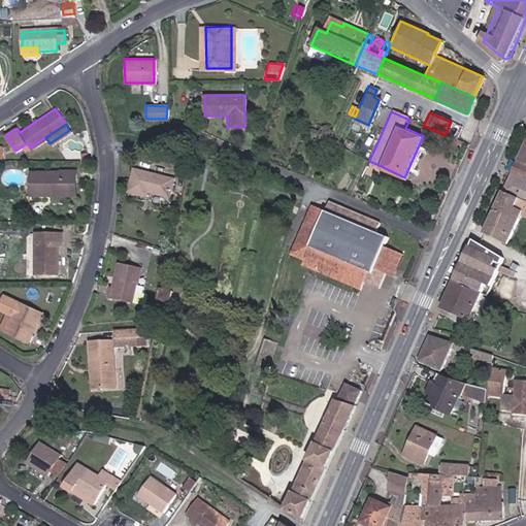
[(508,174),(525,182),(525,139),(508,174)]
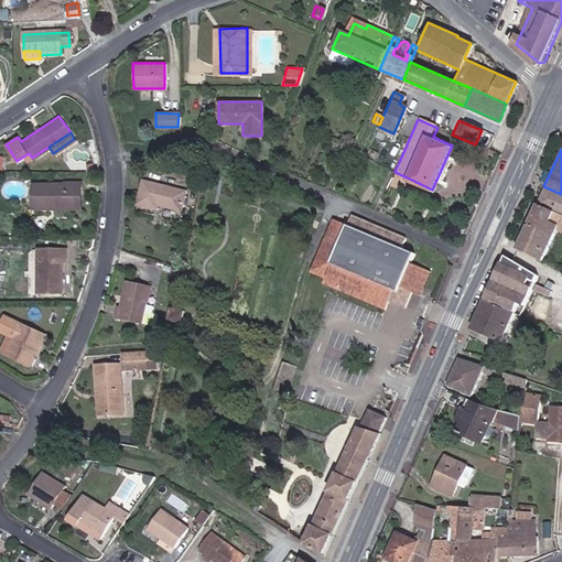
[(379,197),(382,200),(391,180),(395,172),(396,169),(392,168),(379,197)]
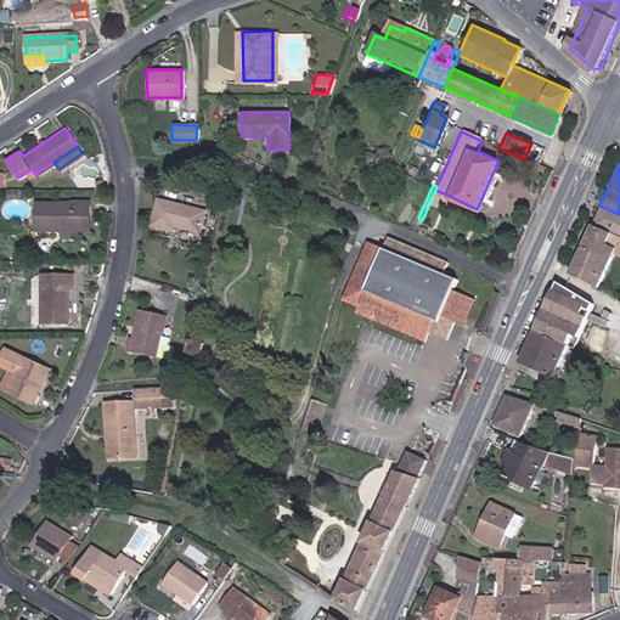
[(435,190),(432,198),(443,203),(446,195),(435,190)]
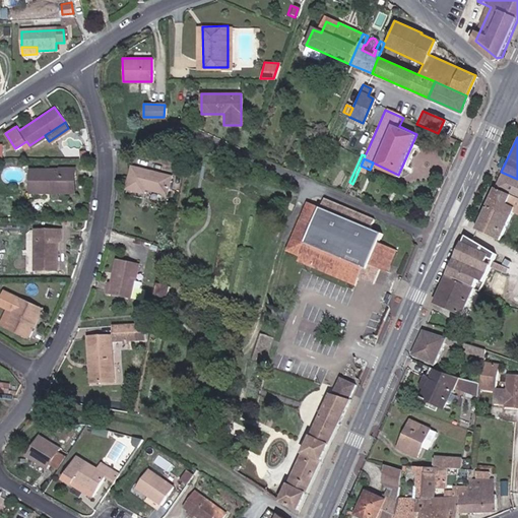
[(123,188),(135,192),(137,187),(163,195),(168,178),(130,166),(123,188)]
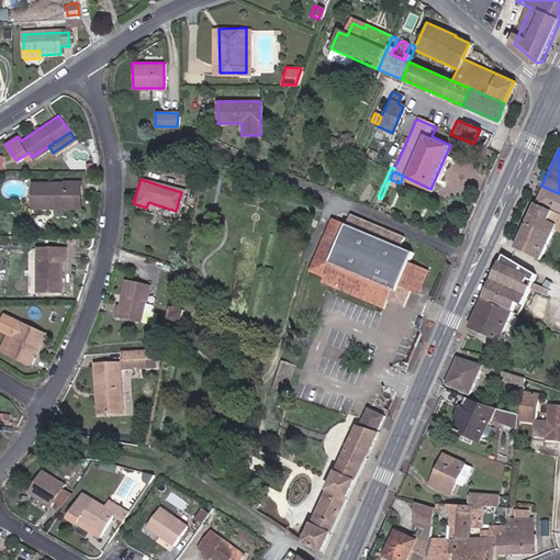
[(70,194),(78,193),(78,182),(63,181),(63,183),(31,183),(31,208),(57,208),(57,202),(70,202),(70,194)]
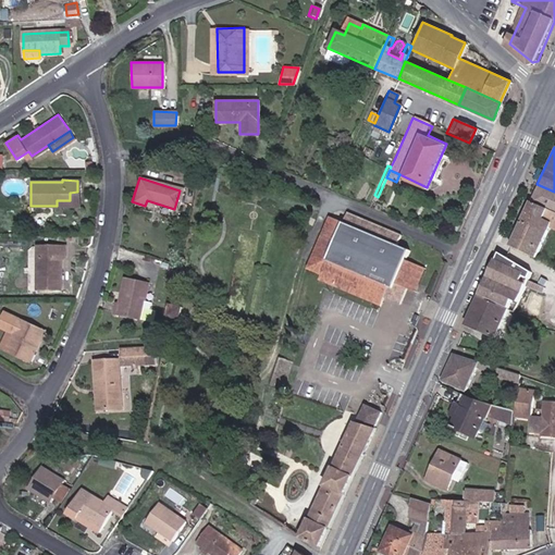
[(554,230),(554,192),(537,184),(508,244),(533,256),(547,226),(549,222),(554,225),(554,230),(554,231),(554,230)]
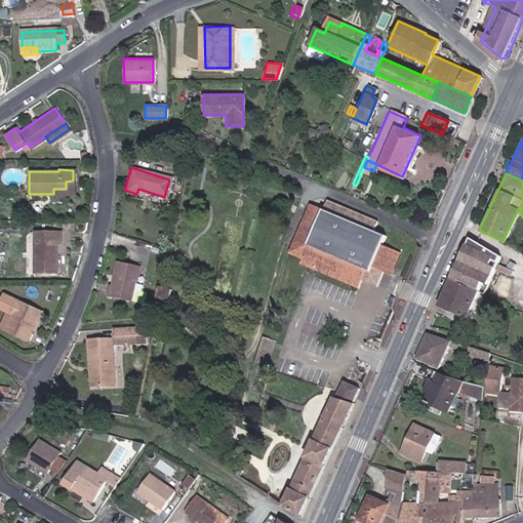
[(53,194),(73,194),(73,180),(66,182),(66,189),(53,189),(53,194)]
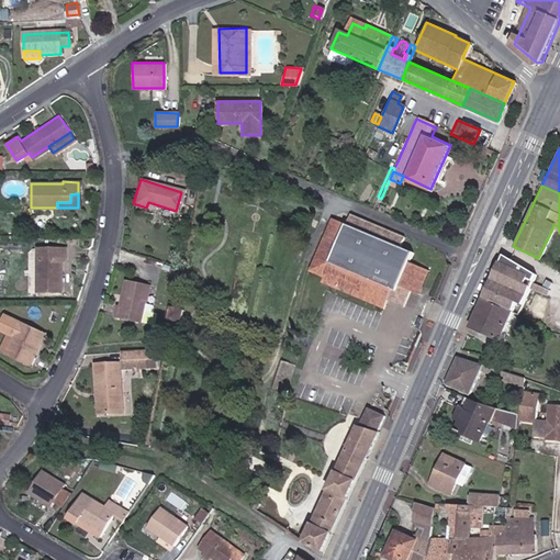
[(405,247),(409,238),(409,236),(356,213),(355,215),(350,224),(337,217),(333,230),(316,269),(327,273),(324,280),(385,306),(390,298),(394,287),(399,290),(401,284),(410,288),(418,292),(428,269),(413,262),(414,260),(416,252),(405,247)]
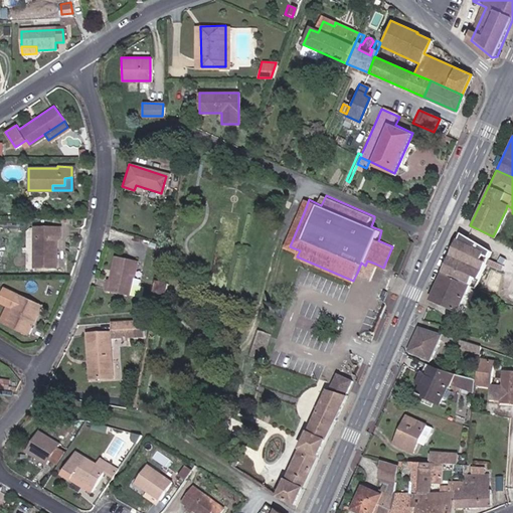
[(57,228),(31,228),(31,267),(53,267),(54,239),(57,239),(57,228)]
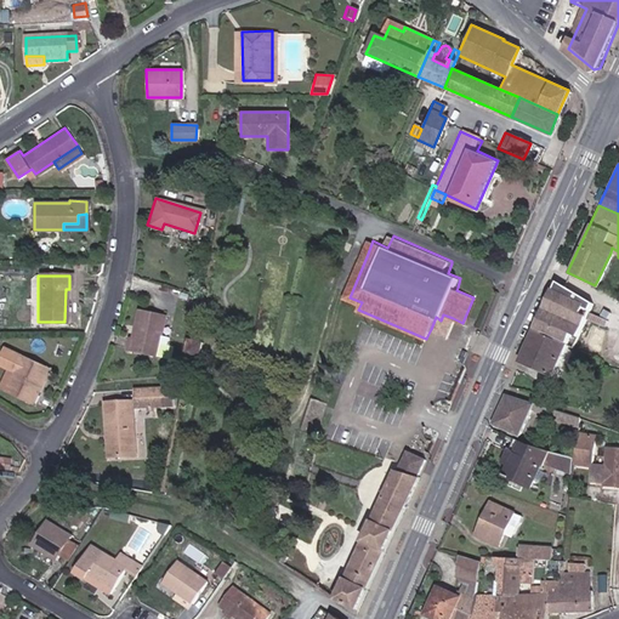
[(547,283),(529,327),(564,342),(584,299),(547,283)]
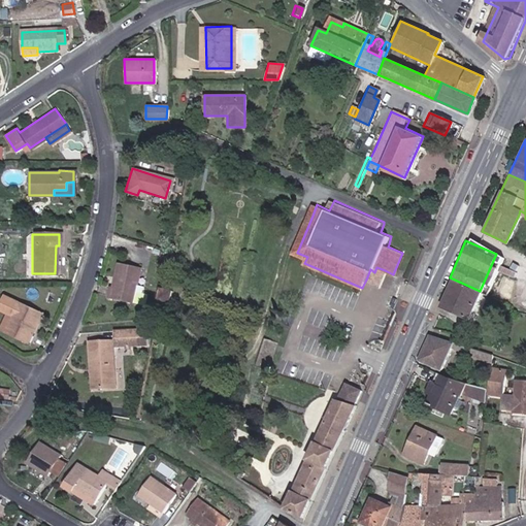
[(108,288),(106,297),(131,302),(137,267),(117,263),(111,288),(108,288)]
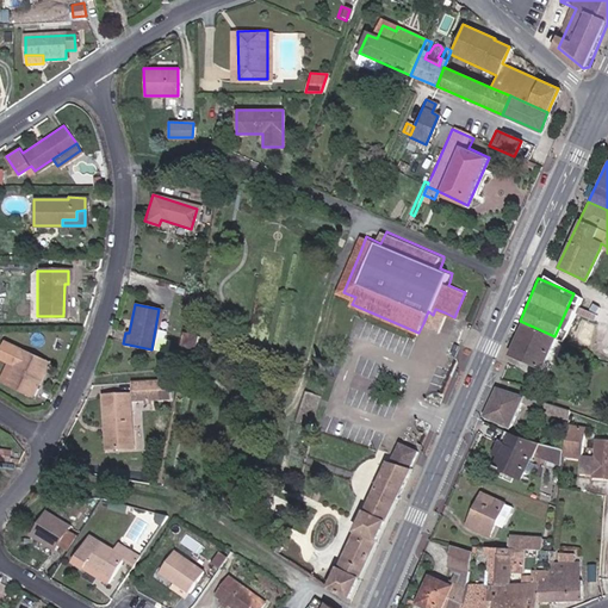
[(594,349),(597,340),(607,316),(582,306),(569,339),(594,349)]
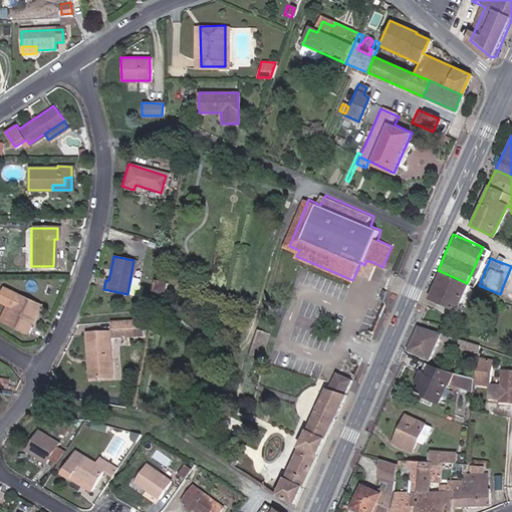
[(360,262),(356,272),(368,277),(374,263),(366,260),(364,265),(360,262)]
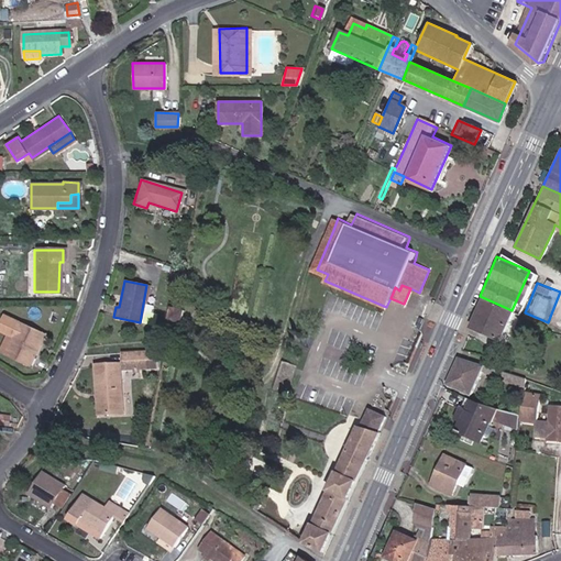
[(480,296),(466,325),(498,339),(512,310),(480,296)]
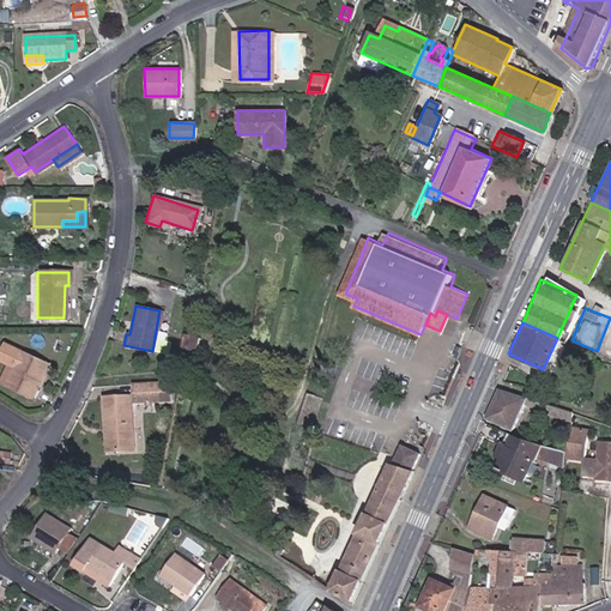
[(156,348),(164,349),(168,330),(159,328),(156,348)]
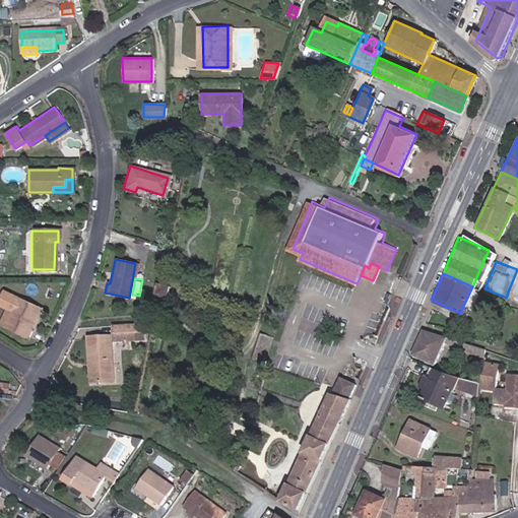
[(156,282),(153,294),(166,297),(169,284),(156,282)]
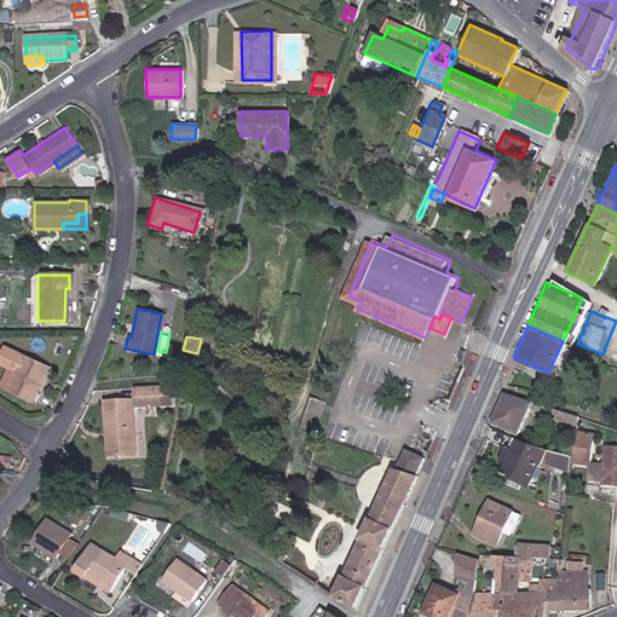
[(45,367),(0,349),(0,367),(4,369),(0,378),(0,388),(30,402),(35,391),(32,388),(38,378),(40,379),(45,367)]
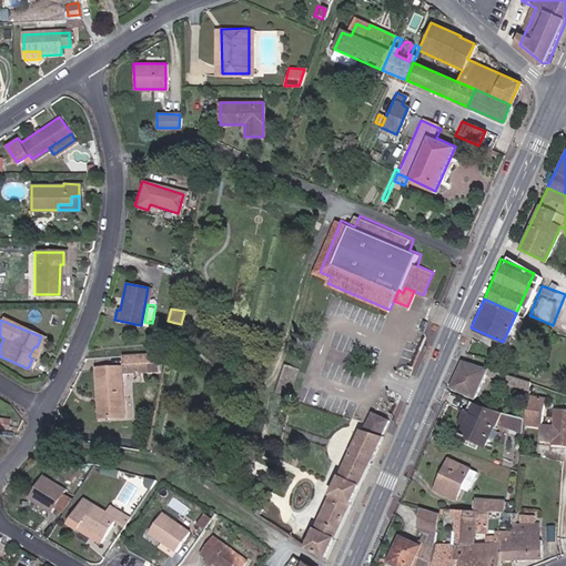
[(144,354),(122,355),(122,372),(155,370),(155,360),(144,360),(144,354)]
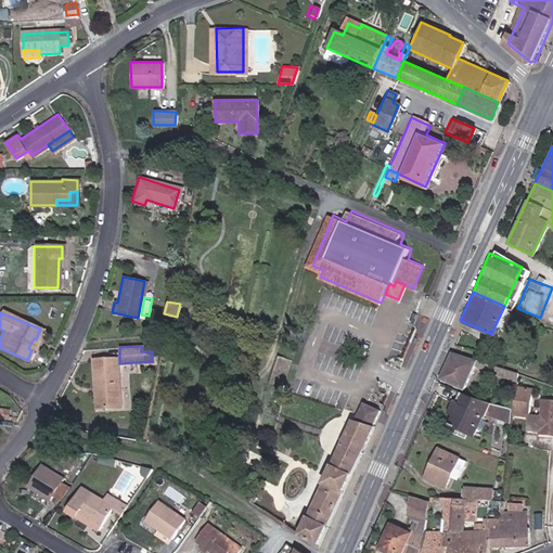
[(476,359),(451,351),(439,377),(463,388),(473,368),(476,359)]
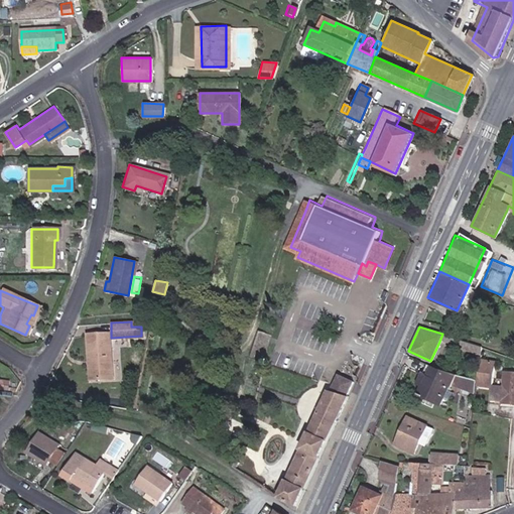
[(245,357),(260,361),(261,356),(260,355),(248,352),(250,344),(263,348),(267,334),(253,330),(245,357)]
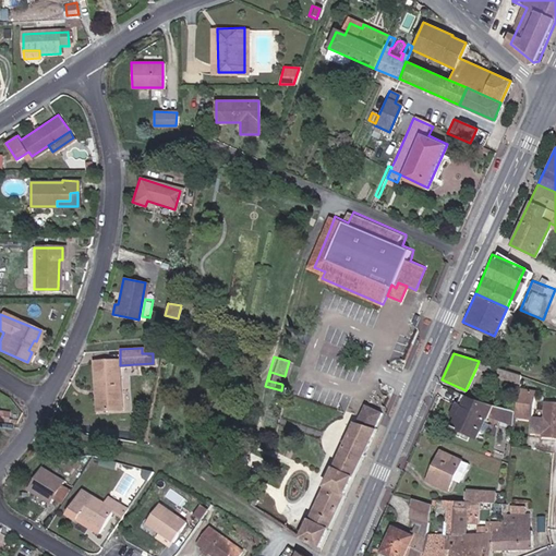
[(98,387),(99,411),(119,409),(117,360),(92,361),(93,388),(98,387)]
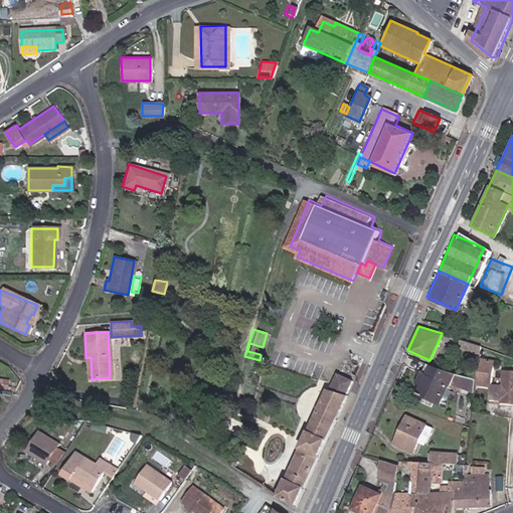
[(479,345),(442,333),(439,341),(478,354),(479,345)]
